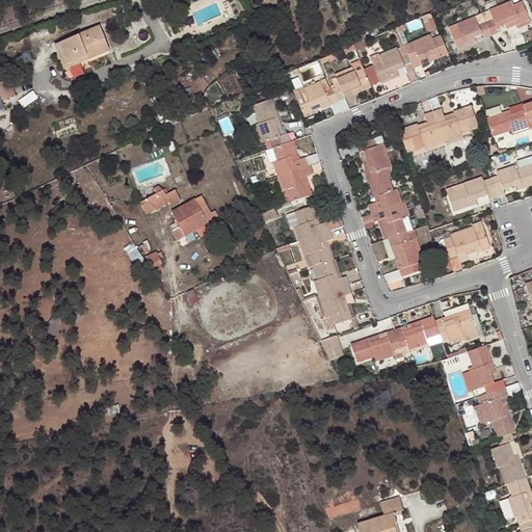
[(509,0),(507,0),(479,12),(488,34),(497,31),(495,26),(502,23),(508,21),(510,25),(527,18),(521,0),(511,4),(509,0)]
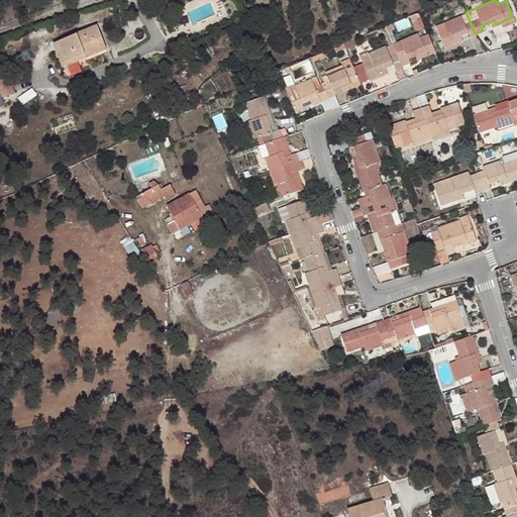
[(475,33),(466,12),(434,25),(443,47),(455,42),(452,37),(459,34),(467,32),(469,36),(475,33)]
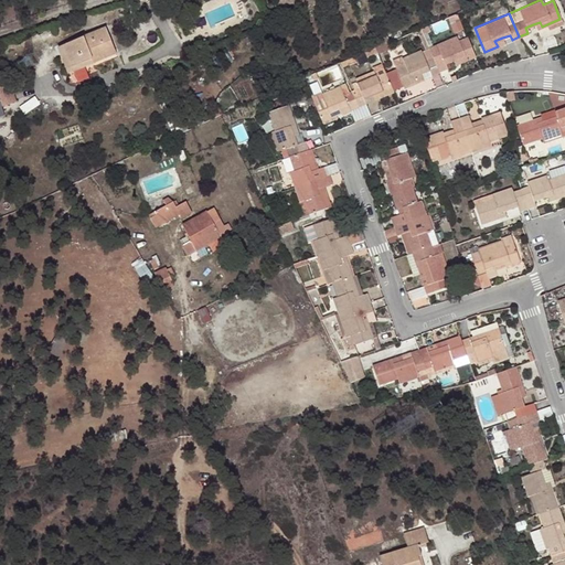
[(451,18),(460,39),(467,36),(459,14),(451,18)]
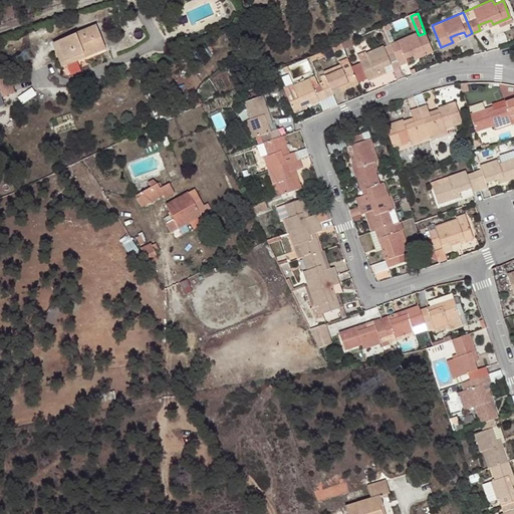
[(511,22),(509,17),(493,24),(495,30),(511,22)]
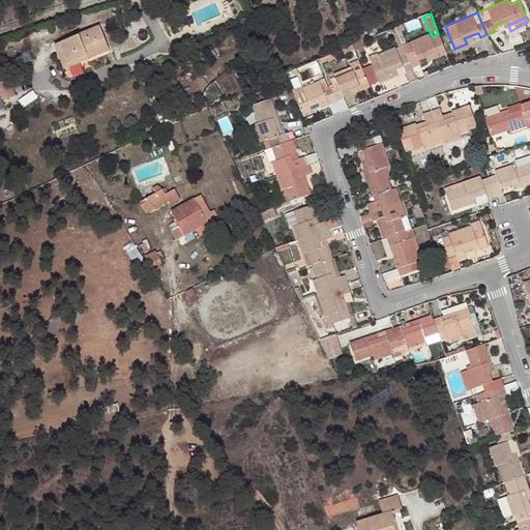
[(110,51),(99,27),(57,43),(65,64),(87,55),(89,60),(110,51)]
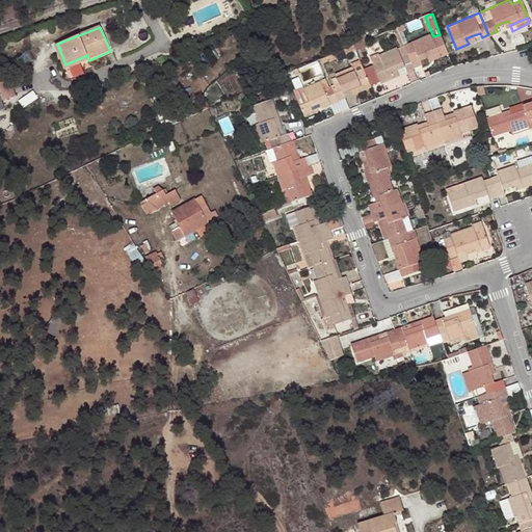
[(402,46),(411,68),(419,64),(418,59),(424,57),(430,54),(432,58),(446,53),(439,35),(429,40),(427,35),(402,46)]
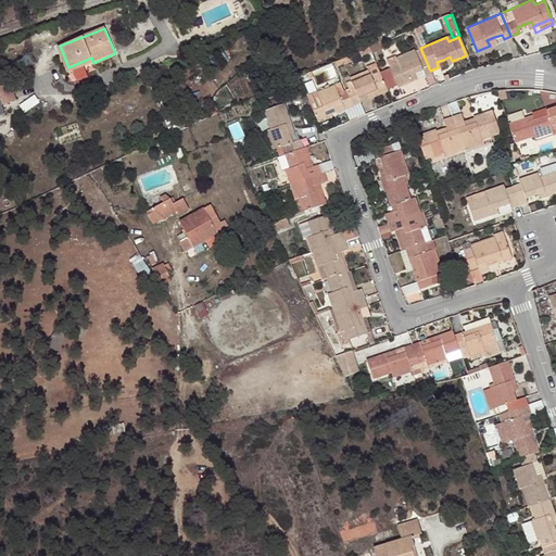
[(382,42),(368,49),(370,55),(384,49),(382,42)]
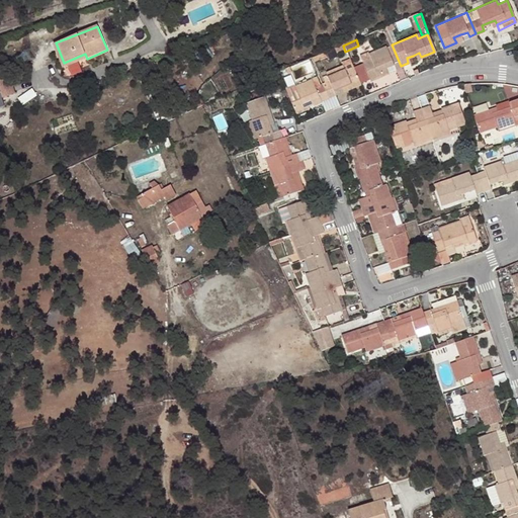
[(64,63),(56,42),(53,45),(63,69),(87,59),(85,54),(64,63)]
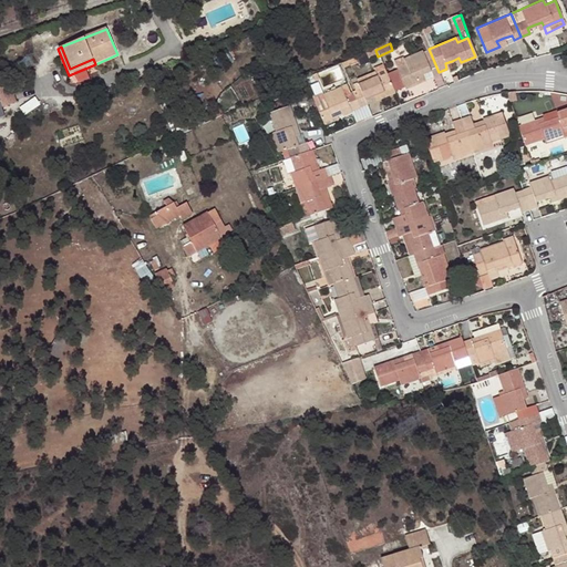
[(402,57),(392,60),(403,88),(418,81),(423,79),(431,75),(439,72),(429,49),(403,59),(402,57)]
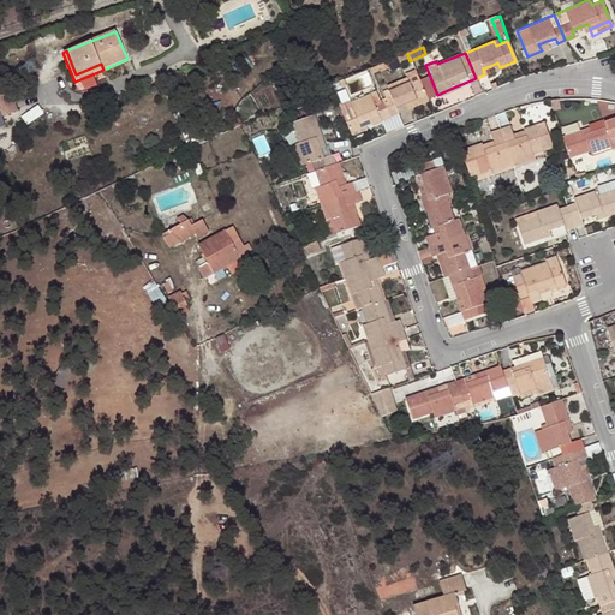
[(384,63),(368,70),(370,76),(376,72),(377,73),(387,70),(384,63)]
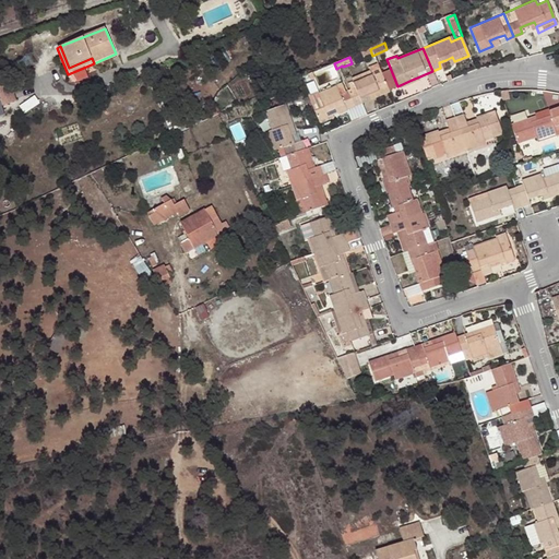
[(354,87),(345,91),(352,106),(360,103),(357,97),(364,94),(371,91),(373,96),(387,91),(379,72),(378,68),(368,71),(349,79),(354,87)]
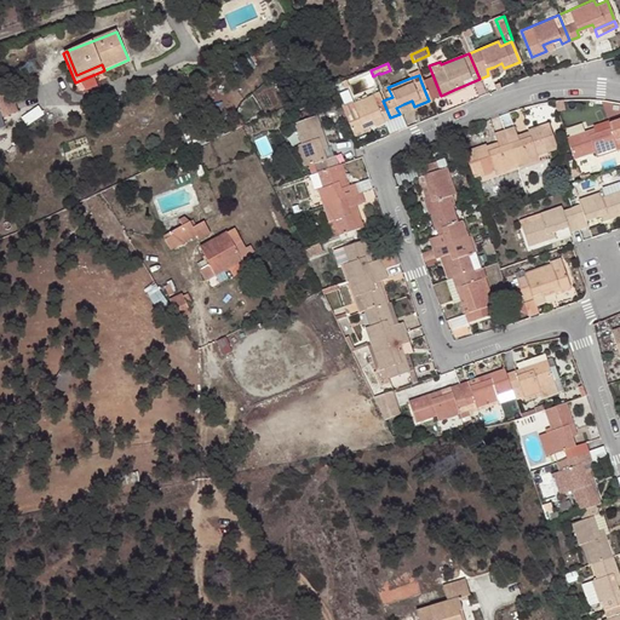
[(0,93),(0,110),(3,118),(18,112),(15,99),(12,101),(9,91),(0,93)]
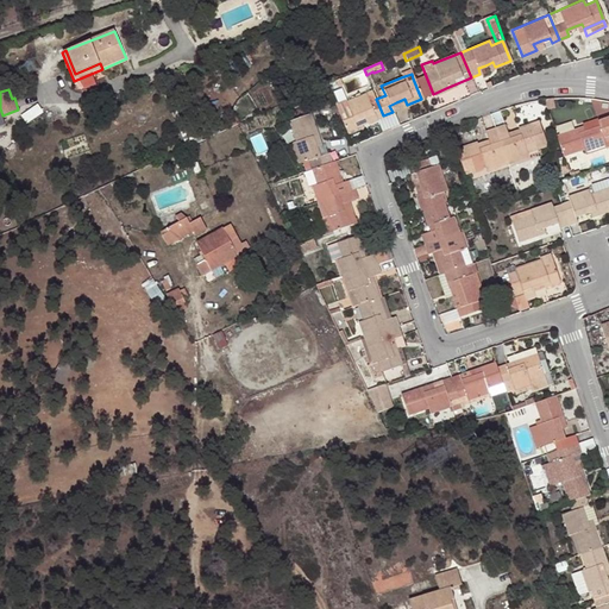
[(383,115),(376,99),(368,102),(364,93),(334,106),(345,131),(359,125),(357,119),(364,117),(368,126),(377,121),(376,119),(383,115)]
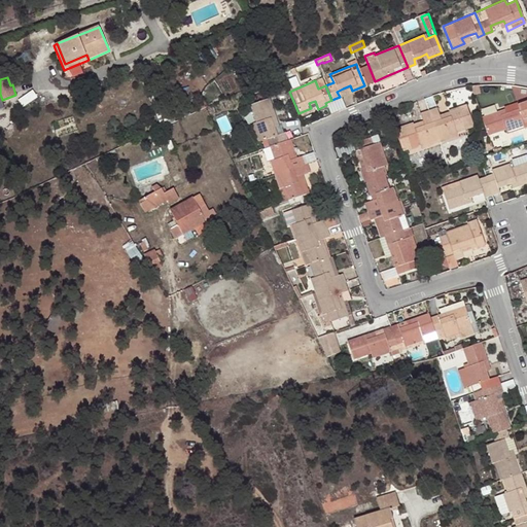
[(268,123),(273,121),(266,100),(261,101),(258,93),(252,96),(254,103),(247,105),(250,114),(238,119),(241,128),(248,126),(255,143),(264,141),(266,147),(267,147),(284,141),(281,134),(277,135),(272,137),(270,129),(268,123)]
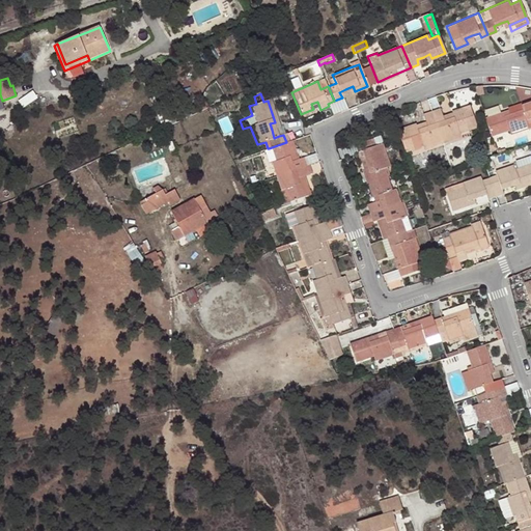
[(313,109),(301,114),(302,117),(320,110),(317,102),(311,104),(313,109)]
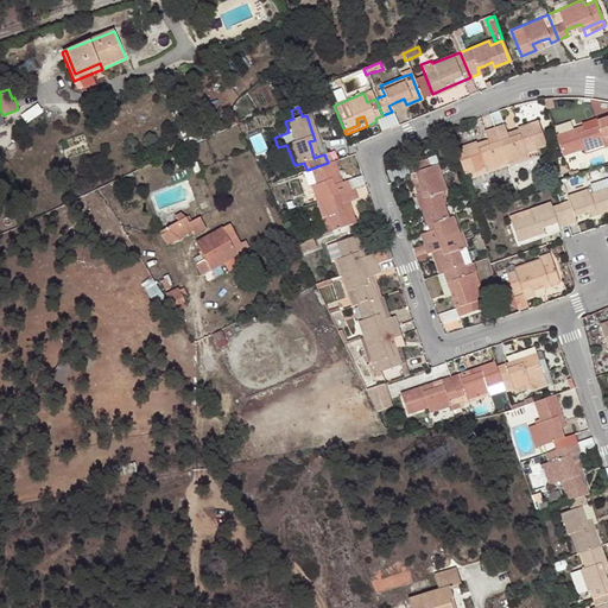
[(575,128),(552,135),(559,156),(581,149),(583,153),(603,146),(607,140),(607,119),(607,116),(594,120),(596,126),(587,128),(576,132),(575,128)]
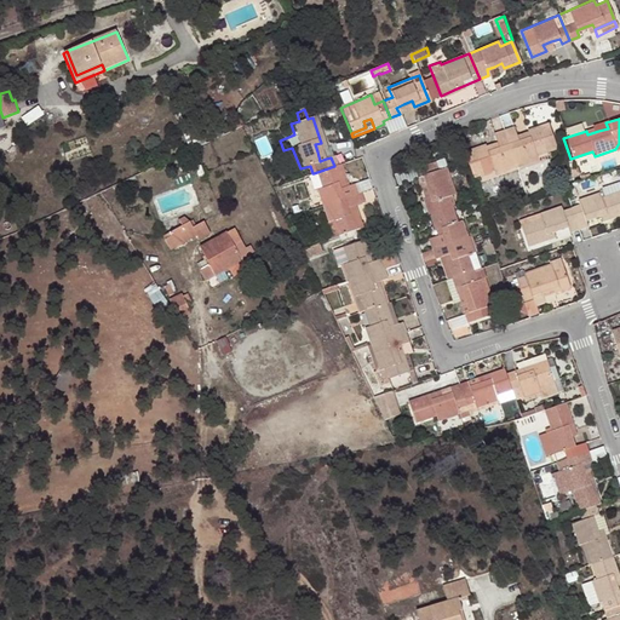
[(503,132),(514,168),(534,161),(532,150),(543,147),(544,151),(555,149),(547,127),(526,135),(527,141),(516,144),(514,138),(511,128),(503,132)]
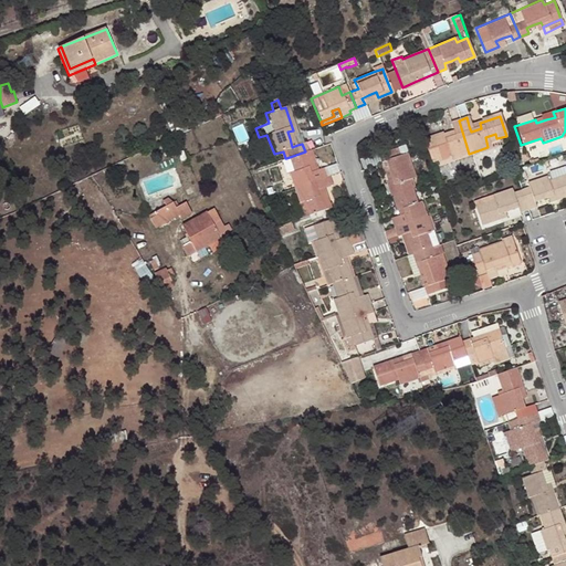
[(449,159),(469,154),(459,121),(449,123),(452,132),(454,137),(443,140),(441,136),(423,143),(431,165),(449,158),(449,159)]
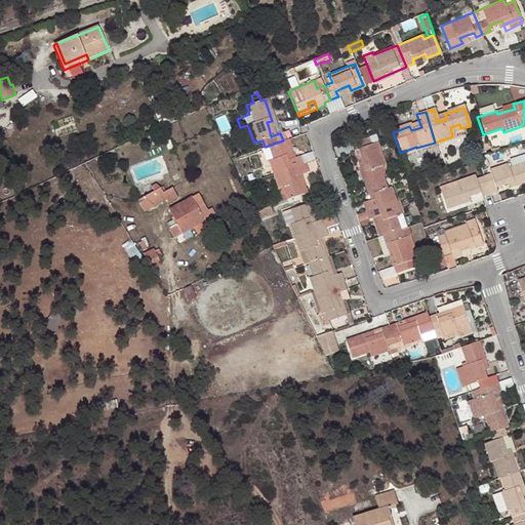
[(166,137),(164,130),(149,136),(152,144),(166,137)]
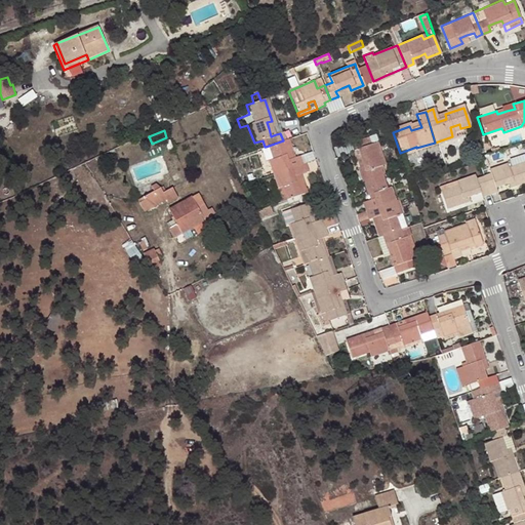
[(359,168),(363,183),(381,175),(379,168),(384,166),(375,144),(373,135),(351,144),(353,152),(357,151),(360,160),(363,166),(359,168)]
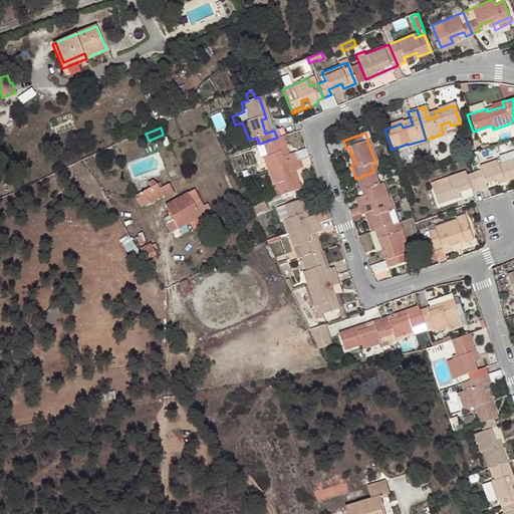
[(264,172),(294,162),(292,154),(286,156),(283,157),(278,159),(277,153),(281,151),(278,144),(277,138),(260,144),(264,157),(259,159),(264,172)]
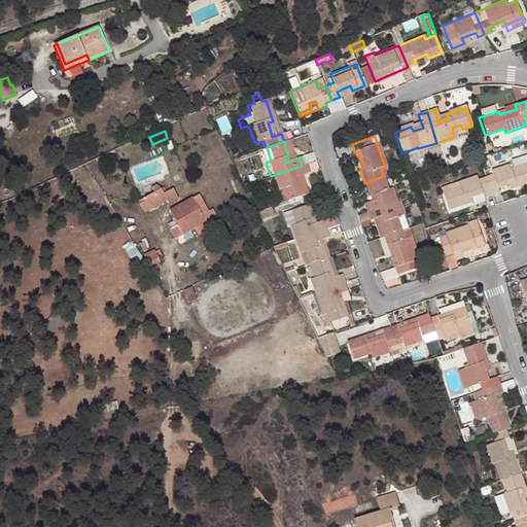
[(265,163),(266,163),(271,161),(267,147),(266,147),(260,149),(265,163)]
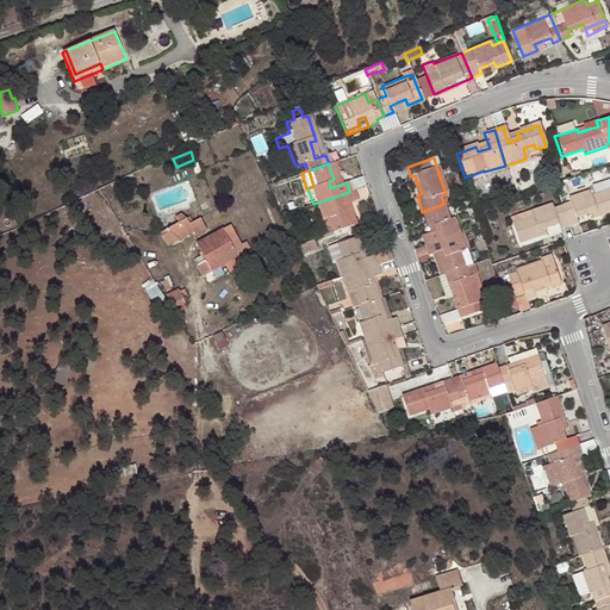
[(353,179),(355,188),(368,185),(366,175),(353,179)]
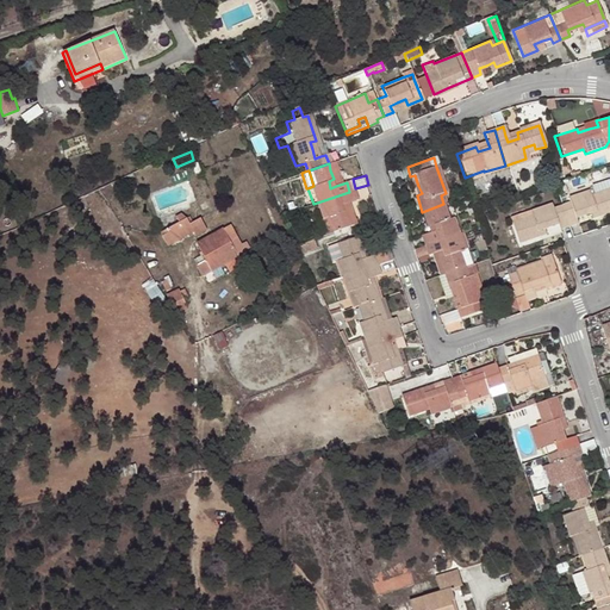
[(561,210),(567,226),(577,224),(576,218),(589,213),(595,211),(598,216),(609,212),(609,187),(608,180),(590,186),(592,194),(590,194),(589,190),(567,197),(571,206),(561,210)]
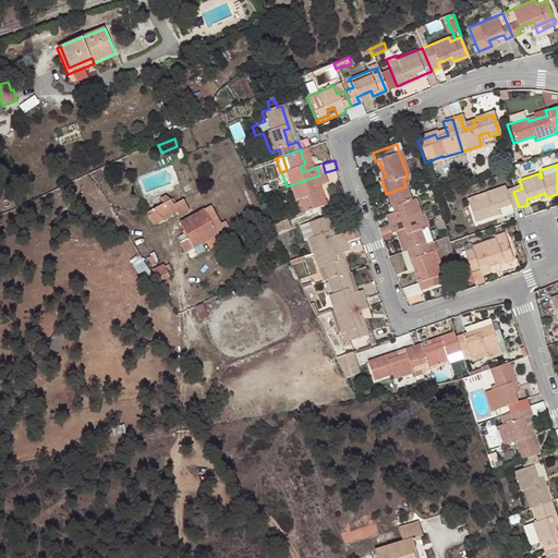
[(323,183),(319,176),(287,186),(291,199),(291,201),(296,199),(301,214),(319,206),(315,193),(310,194),(308,187),(313,186),(316,185),(323,183)]
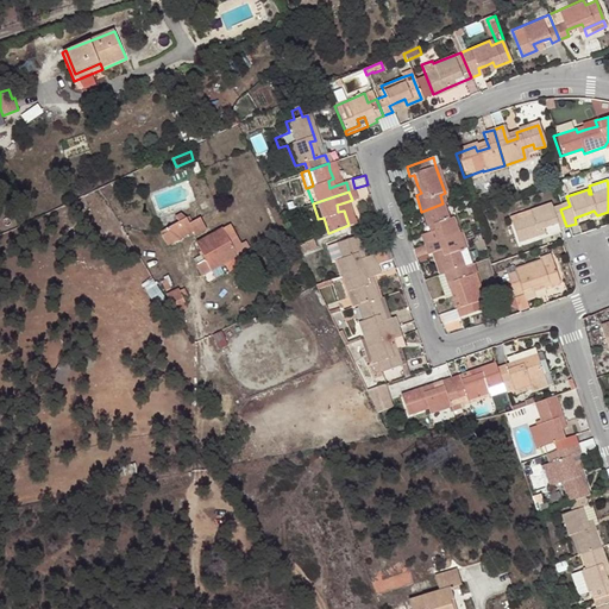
[(349,225),(353,224),(345,202),(341,203),(344,211),(349,225)]
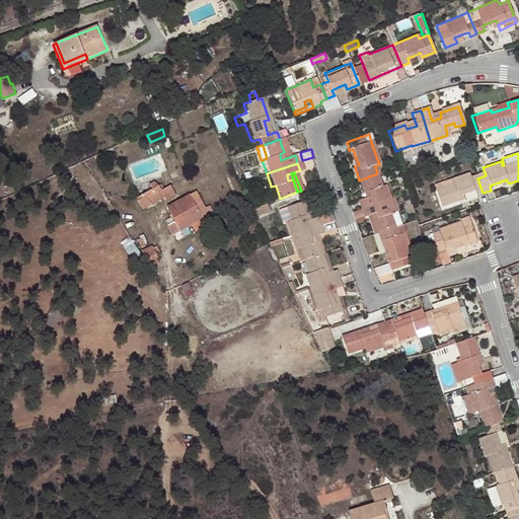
[(474,196),(483,193),(477,178),(470,180),(467,172),(450,178),(451,182),(433,190),(439,207),(458,202),(456,197),(465,194),(473,192),(474,196)]
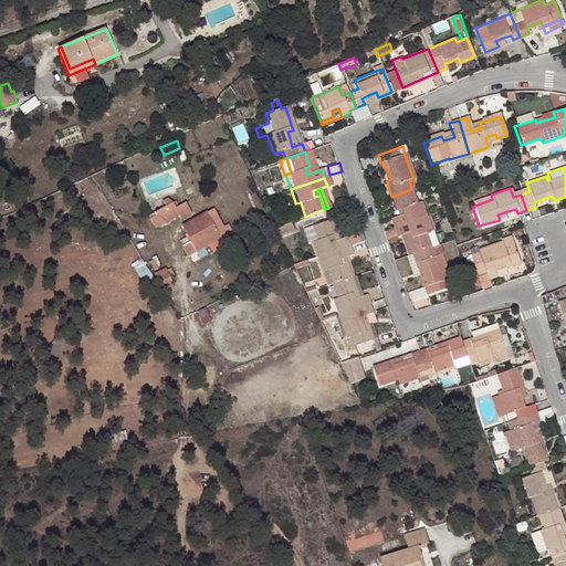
[(411,189),(391,197),(396,210),(401,209),(404,216),(398,217),(388,220),(391,228),(426,217),(420,201),(416,203),(411,189)]
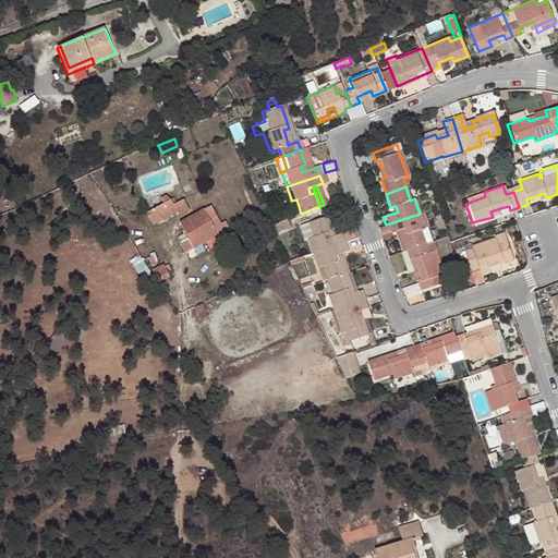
[(291,201),(291,199),(288,199),(294,216),(301,214),(296,199),(291,201)]
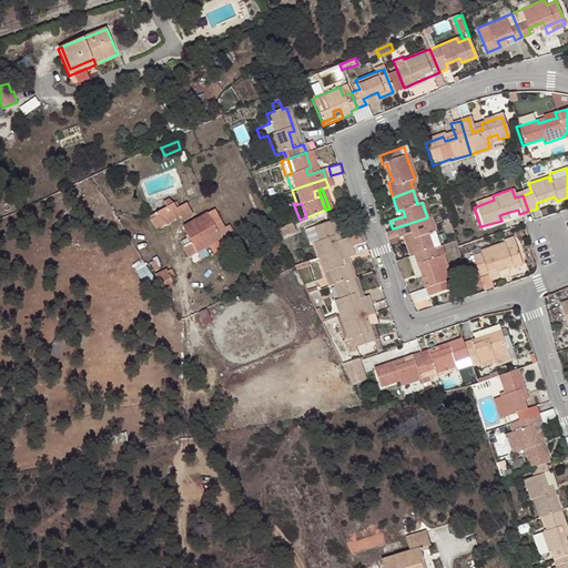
[(176,217),(171,205),(151,215),(156,225),(176,217)]
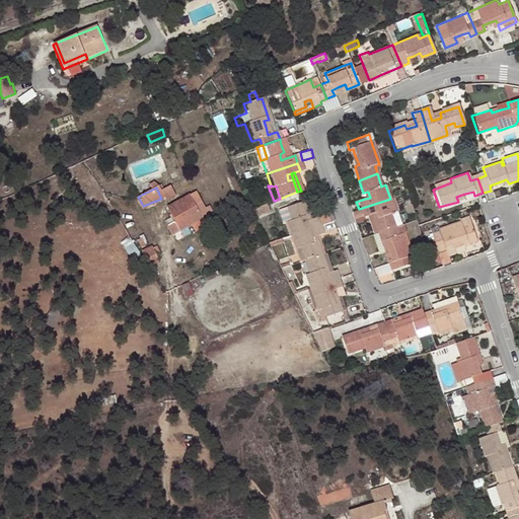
[(201,217),(207,214),(195,191),(160,207),(170,225),(173,224),(177,230),(201,217)]
